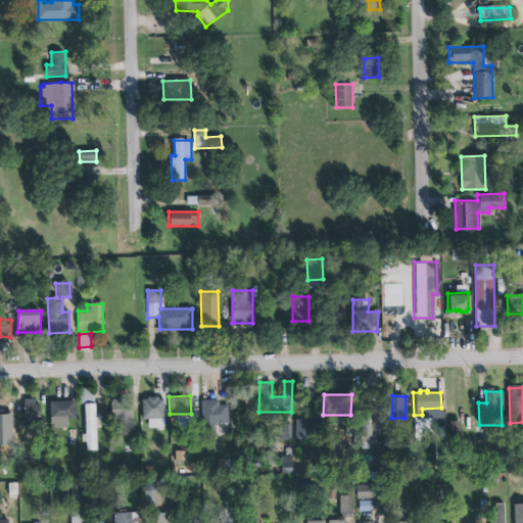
[(111,398),(112,435),(133,435),(131,400),(123,400),(122,398),(111,398)]
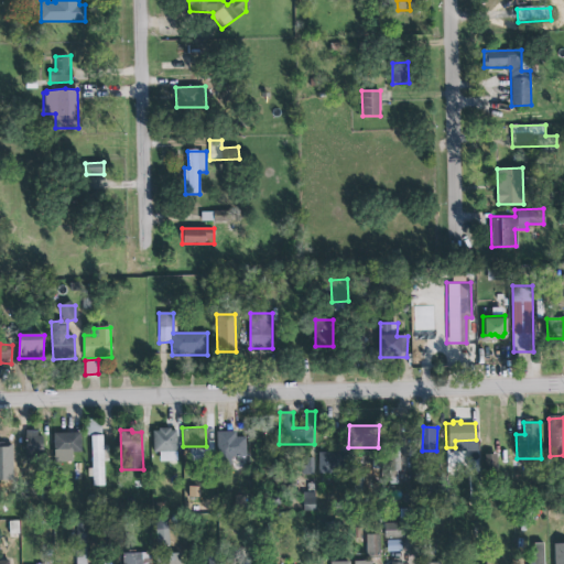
[(153,430),(154,453),(160,453),(160,462),(177,462),(177,430),(153,430)]
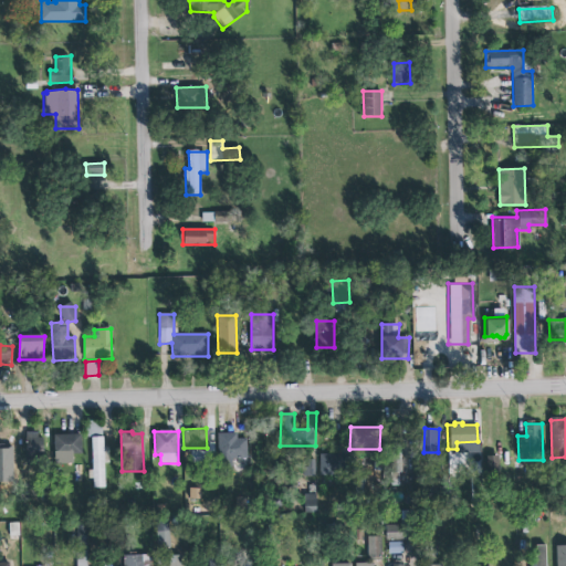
[(52,435),(53,463),(72,462),(72,453),(81,452),(80,433),(52,435)]
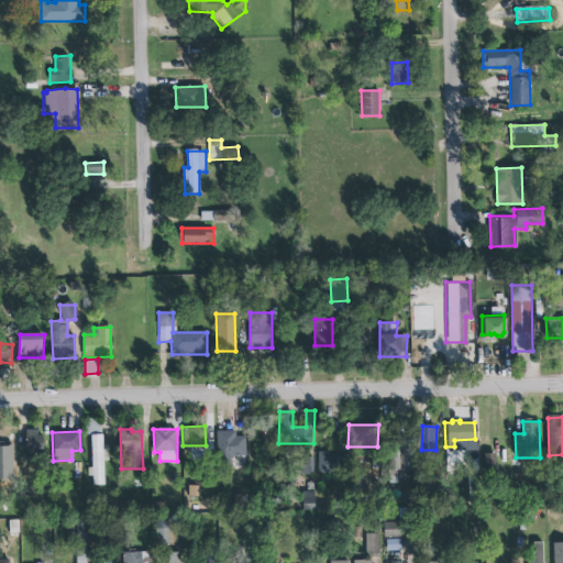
[(235,431),(218,431),(217,457),(245,457),(245,437),(235,437),(235,431)]
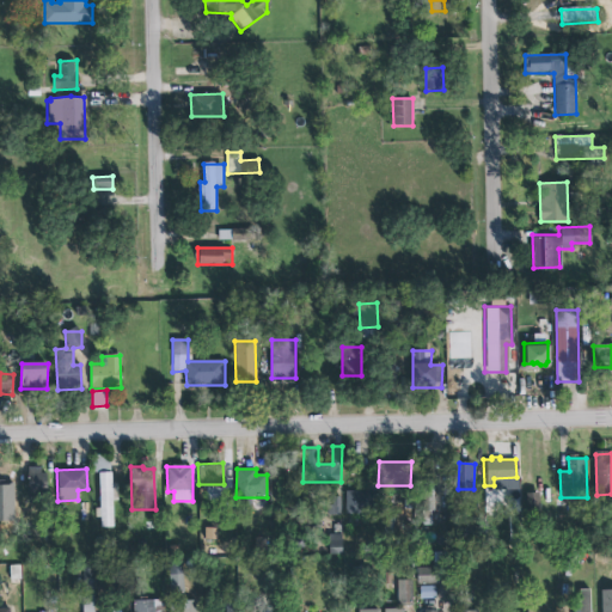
[(28,470),(29,499),(48,497),(47,470),(28,470)]
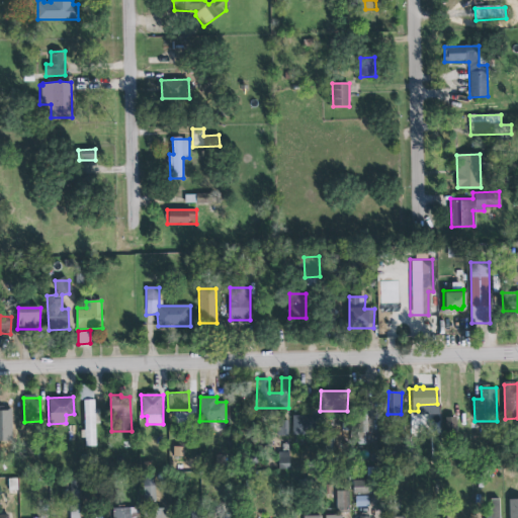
[(93,399),(82,399),(83,429),(79,429),(79,437),(84,437),(84,445),(95,445),(93,399)]
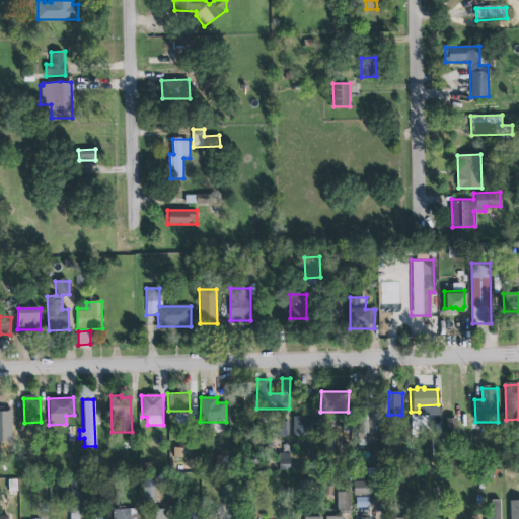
[(302,418),(302,436),(315,436),(315,417),(302,418)]
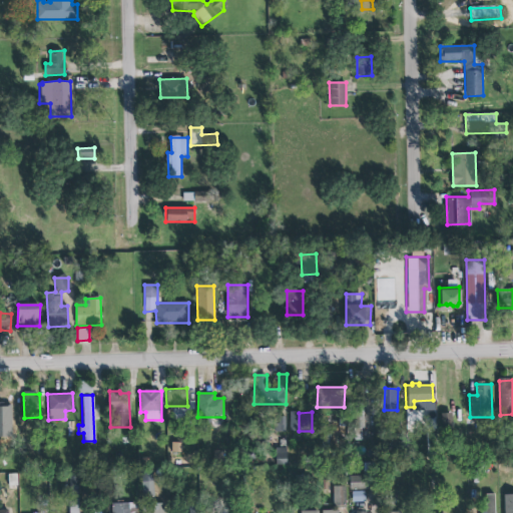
[(441,414),(442,430),(453,430),(452,414),(441,414)]
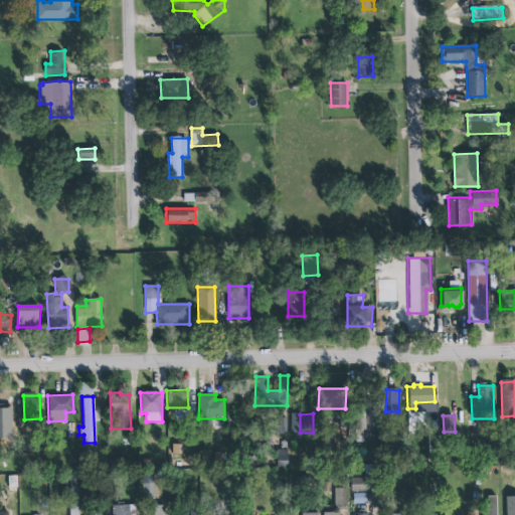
[(278,467),(288,467),(288,450),(277,450),(278,467)]
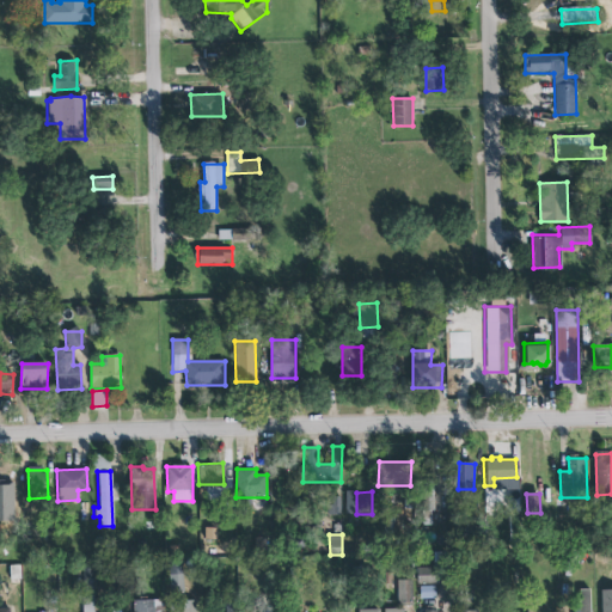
[(167,567),(172,589),(184,587),(181,564),(167,567)]
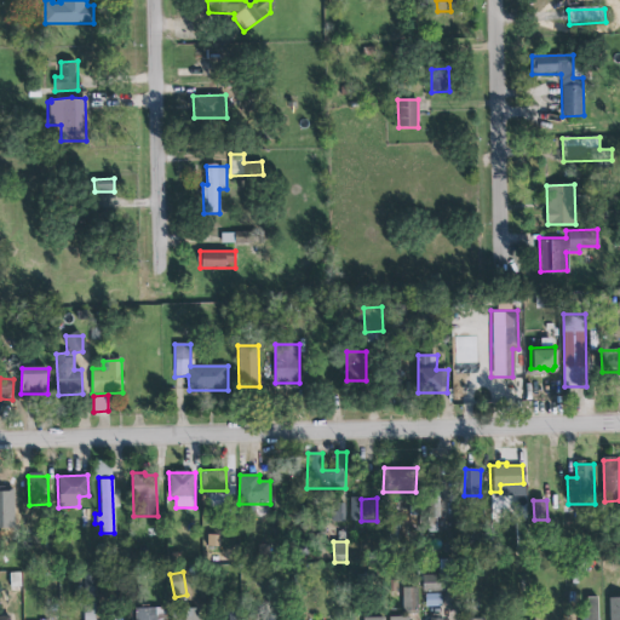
[(443,575),(423,577),(423,591),(445,590),(443,575)]
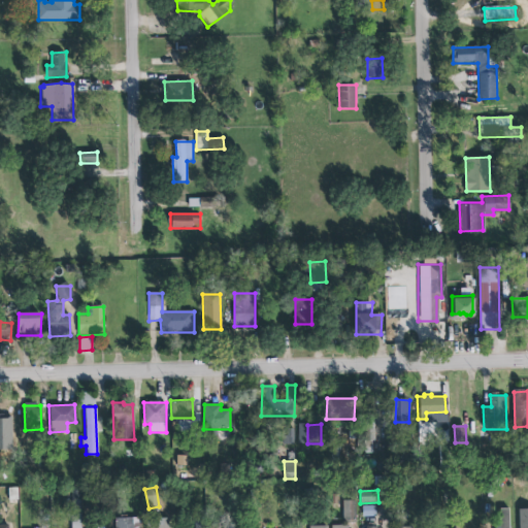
[(494,527),(507,527),(507,507),(499,507),(499,525),(494,525),(494,527)]
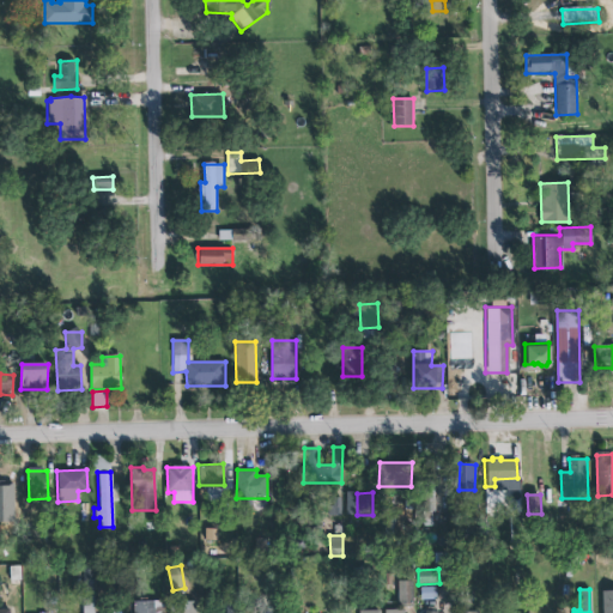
[(137,612),(164,612),(164,601),(137,602),(137,612)]
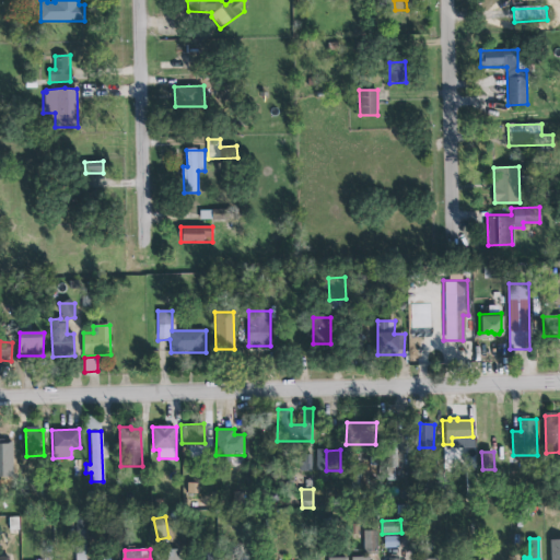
[(179,559),(181,550),(156,550),(155,559),(179,559)]
